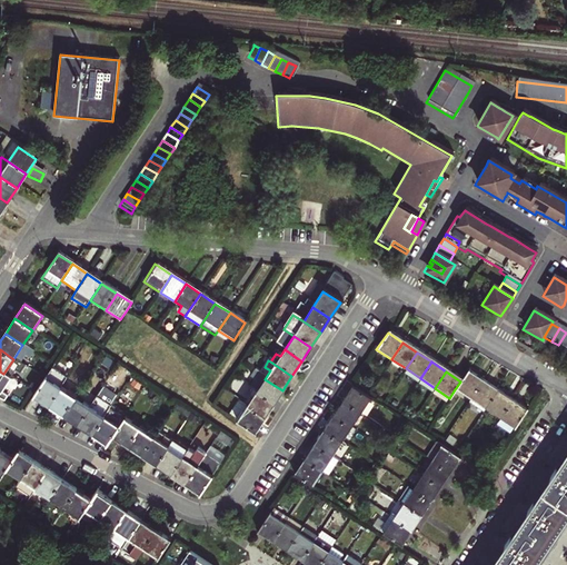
[(470,399),(481,383),(466,373),(460,382),(455,389),(470,399)]
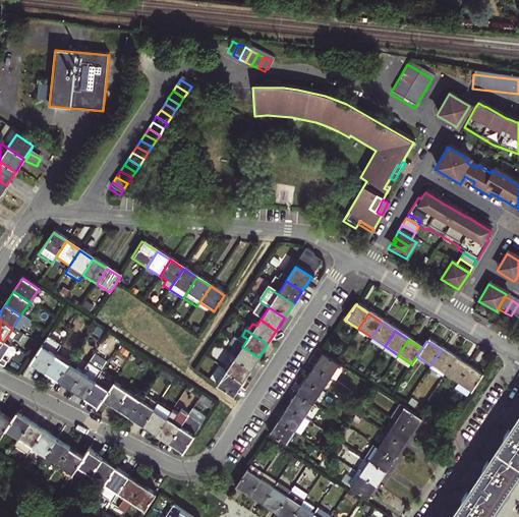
[(31,363),(44,372),(54,356),(41,347),(31,363)]
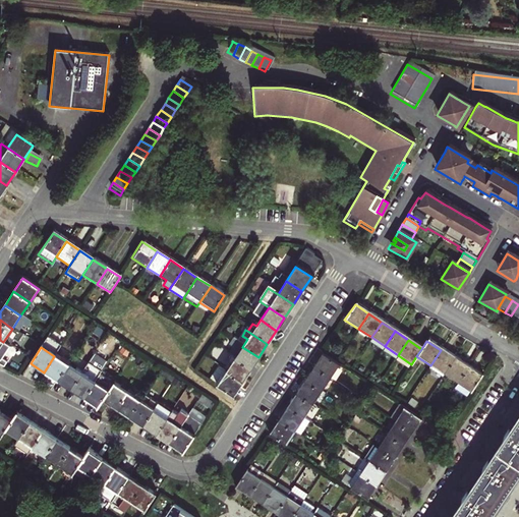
[(249,370),(258,357),(242,347),(234,360),(249,370)]
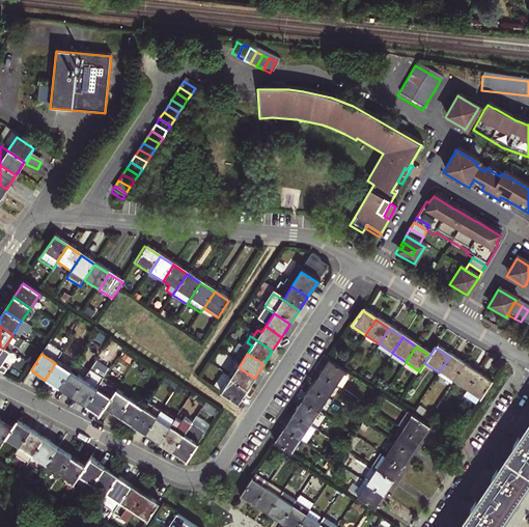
[(452,381),(463,365),(449,357),(439,372),(437,377),(449,385),(452,381)]
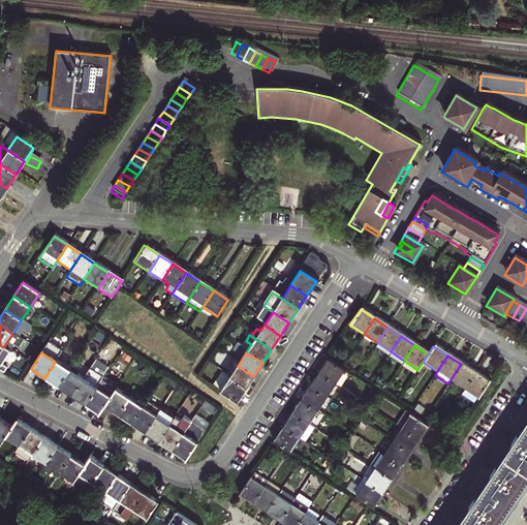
[(342,372),(326,361),(317,374),(333,385),(342,372)]
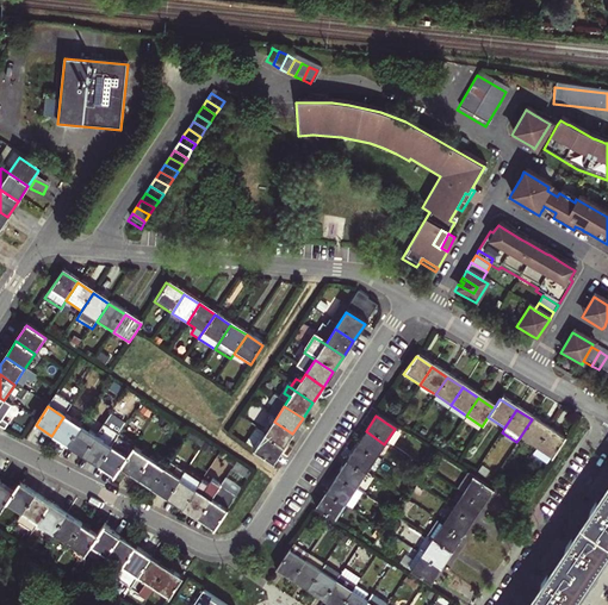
[(51,436),(68,447),(80,428),(63,417),(51,436)]
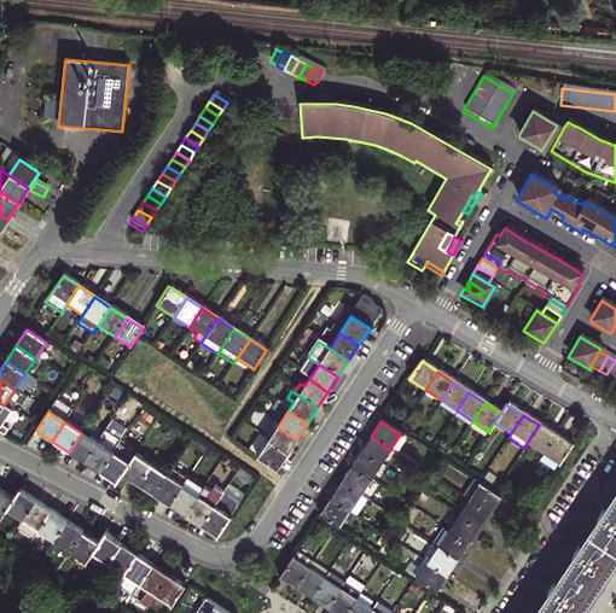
[(542,454),(555,436),(539,425),(527,443),(542,454)]
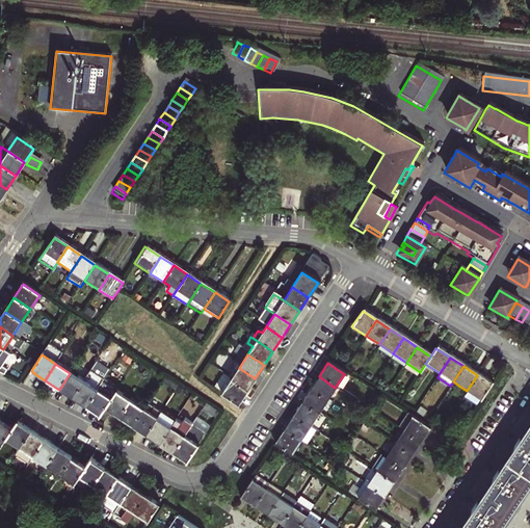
[(246,392),(255,378),(239,368),(230,381),(246,392)]
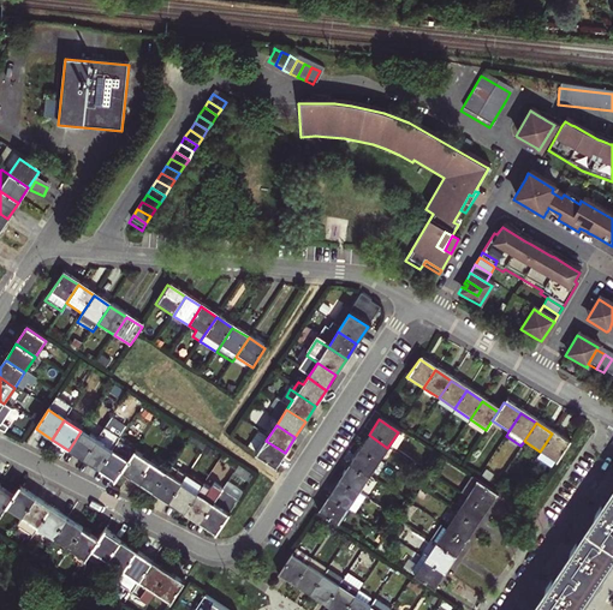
[(69,450),(83,460),(95,442),(81,431),(69,450)]
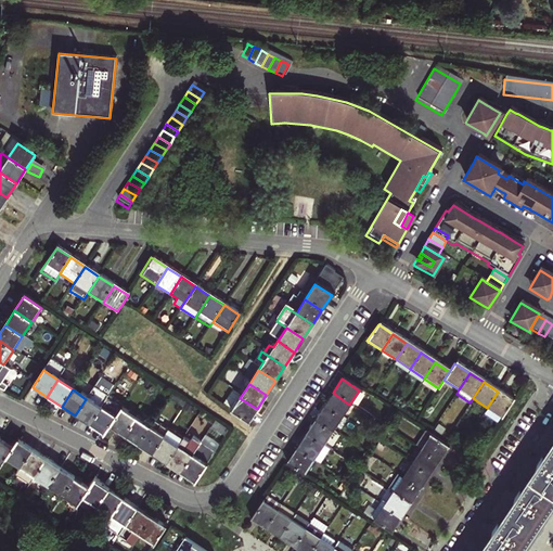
[(75,415),(89,424),(104,401),(105,399),(91,391),(86,399),(75,415)]
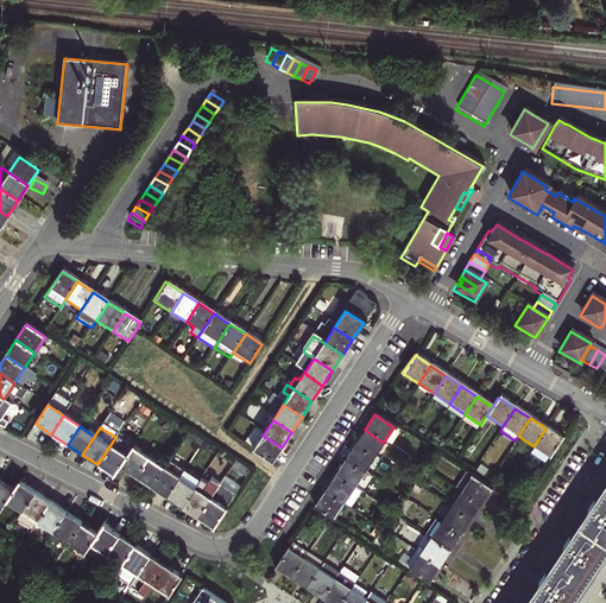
[(550,457),(561,439),(545,429),(534,446),(550,457)]
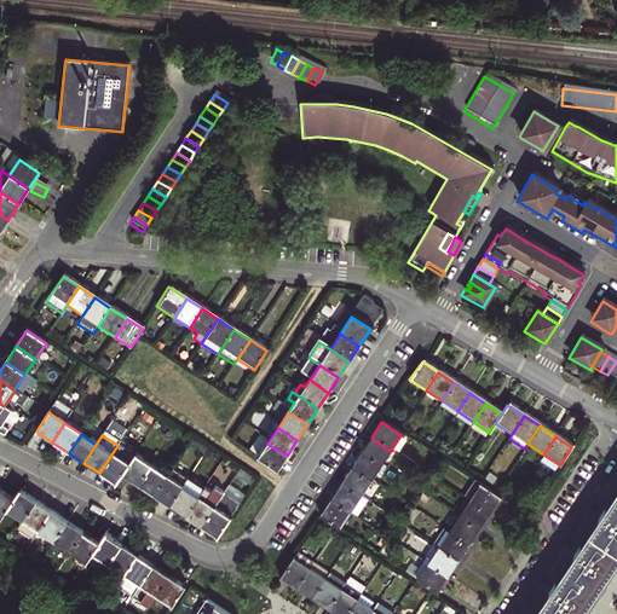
[(390,451),(372,438),(361,455),(380,467),(390,451)]
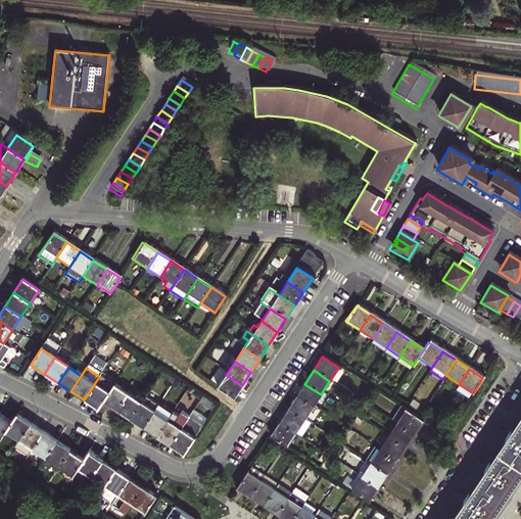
[(176,380),(161,372),(158,376),(172,385),(176,380)]
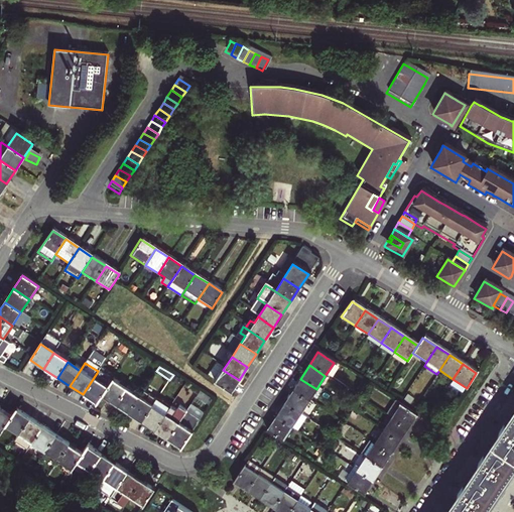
[(230,393),(239,380),(223,370),(214,382),(230,393)]
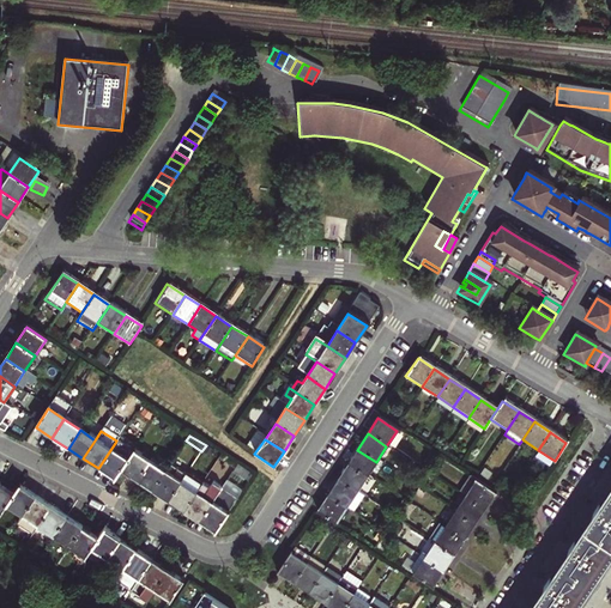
[(114,479),(120,470),(132,454),(115,443),(98,468),(114,479)]
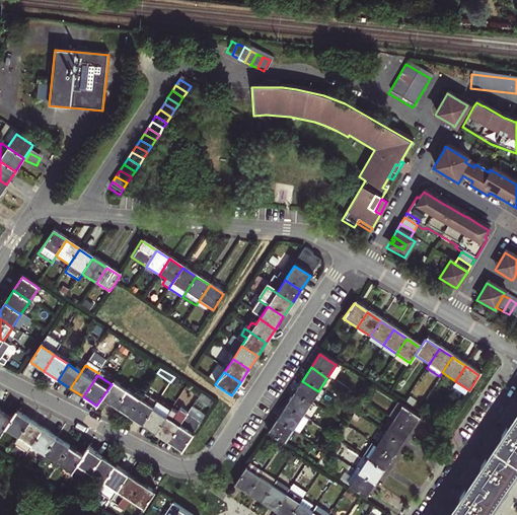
[(170,382),(169,384),(178,390),(182,383),(174,377),(170,382)]
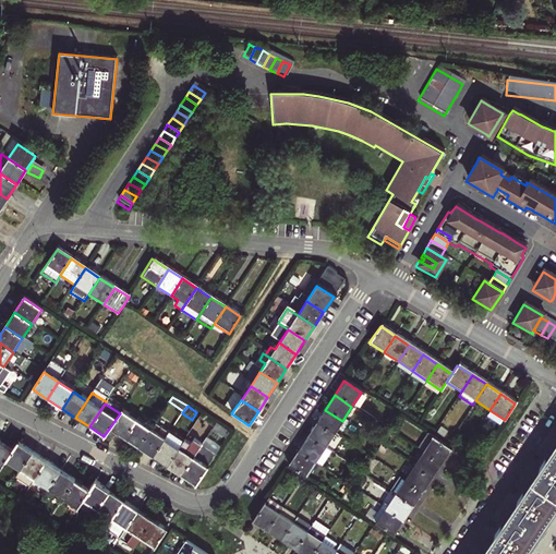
[(342,421),(325,410),(315,424),(333,435),(342,421)]
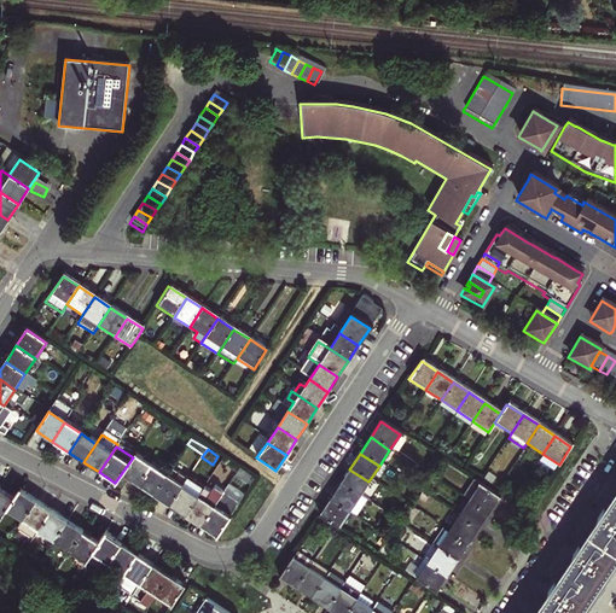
[(121,474),(138,485),(150,466),(134,455),(133,457),(121,474)]
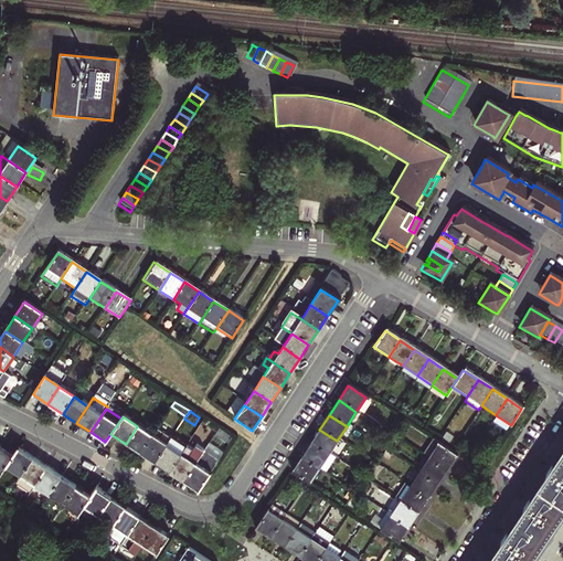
[(219,430),(203,421),(200,425),(214,435),(219,430)]
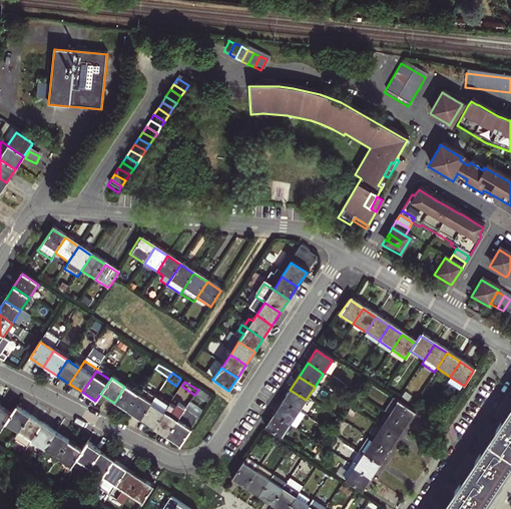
[(114,403),(127,411),(138,396),(124,387),(114,403)]
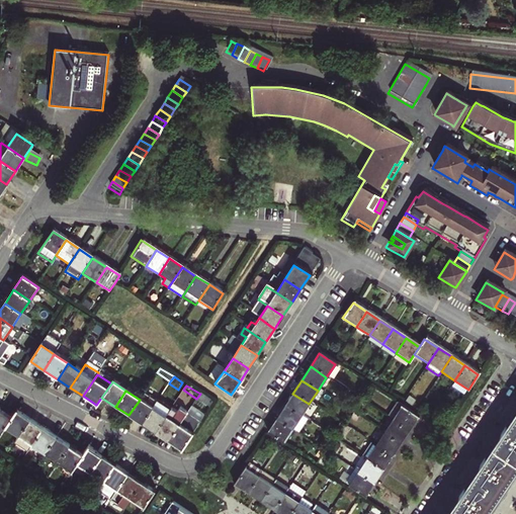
[(129,415),(143,424),(157,403),(143,394),(140,400),(129,415)]
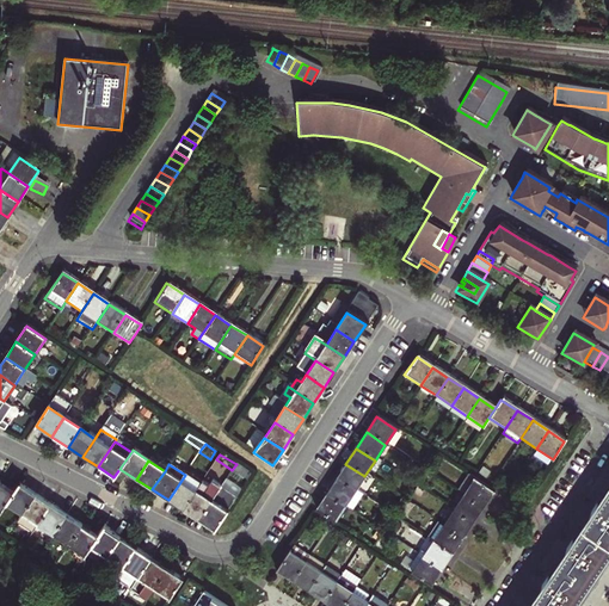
[(364,476),(345,464),(336,480),(354,492),(364,476)]
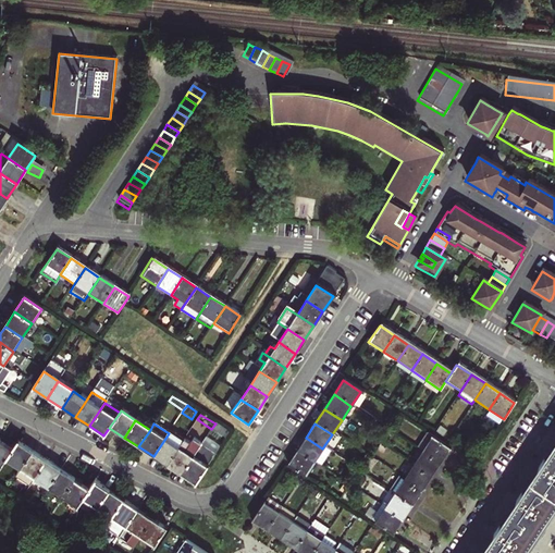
[(153,456),(167,465),(177,449),(183,441),(169,432),(169,433),(153,456)]
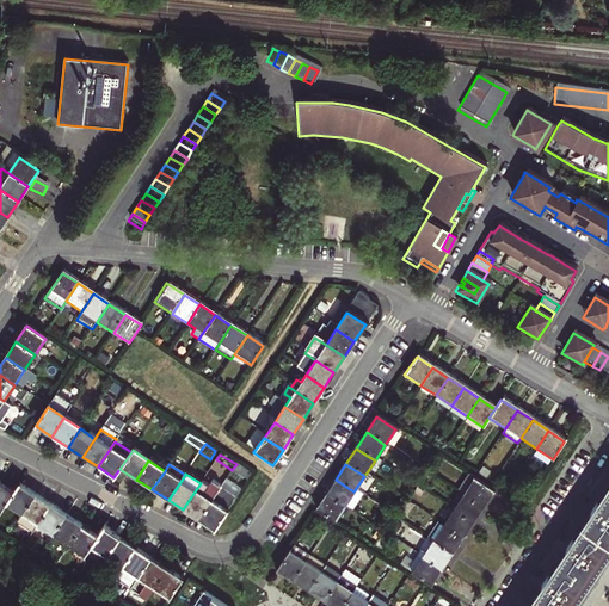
[(461,496),(480,508),(491,493),(466,476),(455,492),(461,496)]
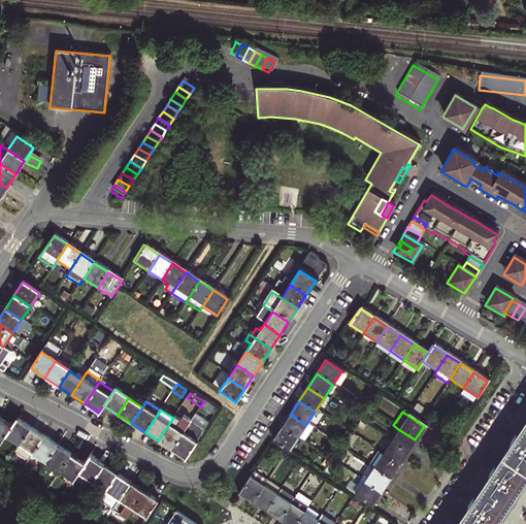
[(305,425),(290,415),(281,428),(297,438),(305,425)]
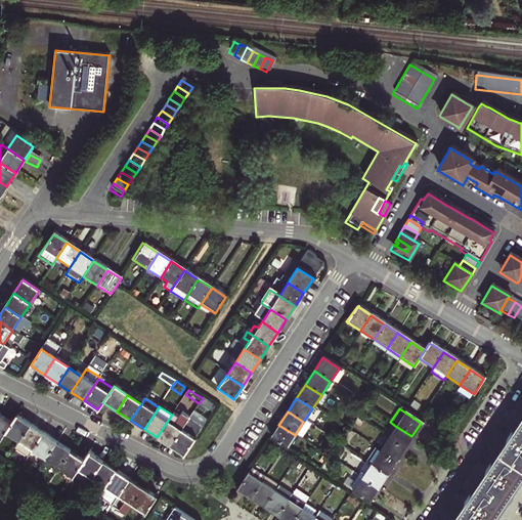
[(0,441),(5,434),(10,426),(0,418),(0,441)]
